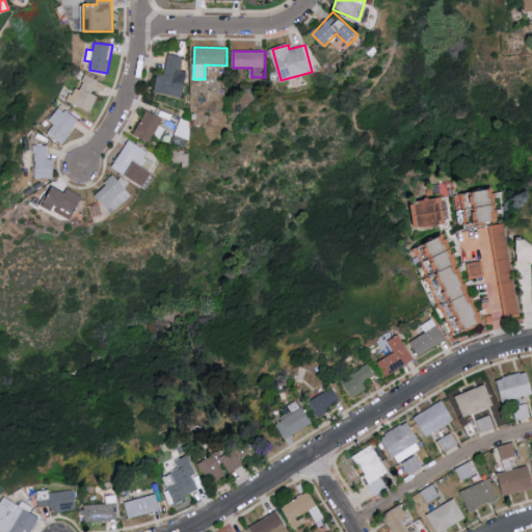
[(184,97),(187,70),(183,70),(184,56),(167,54),(165,74),(158,73),(156,94),(184,97)]
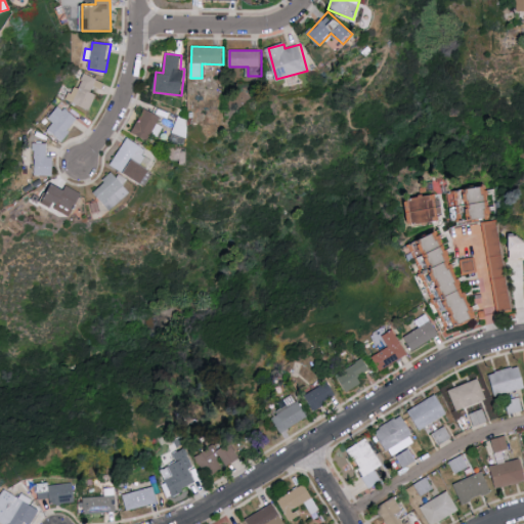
[(96,94),(92,92),(97,78),(84,74),(80,88),(72,86),(68,101),(91,108),(96,94)]
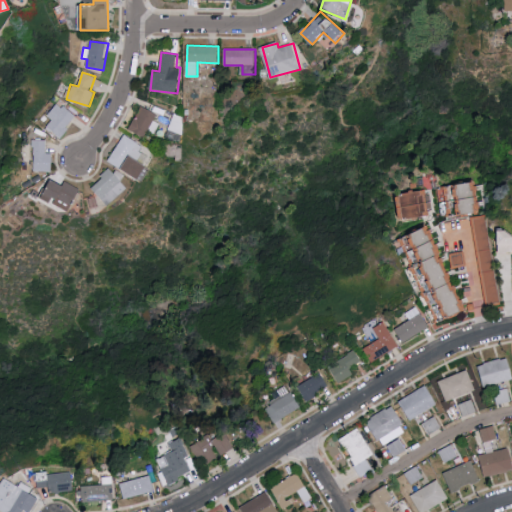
[(52,118),(47,127),(62,137),(76,115),(57,103),(48,116),(52,118)]
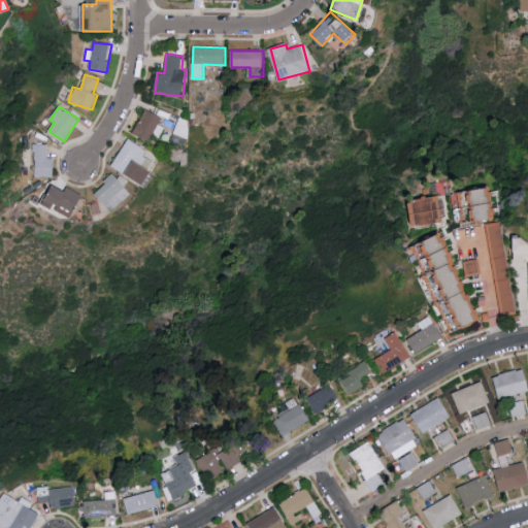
[(157,136),(165,119),(144,109),(134,135),(150,141),(152,134),(157,136)]
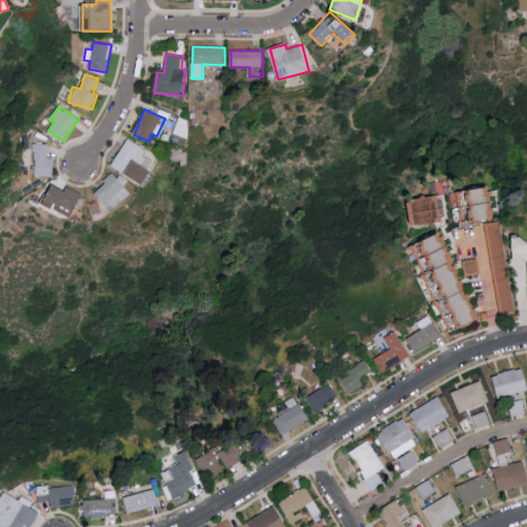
[(149,169),(156,155),(126,140),(112,168),(146,184),(153,170),(149,169)]
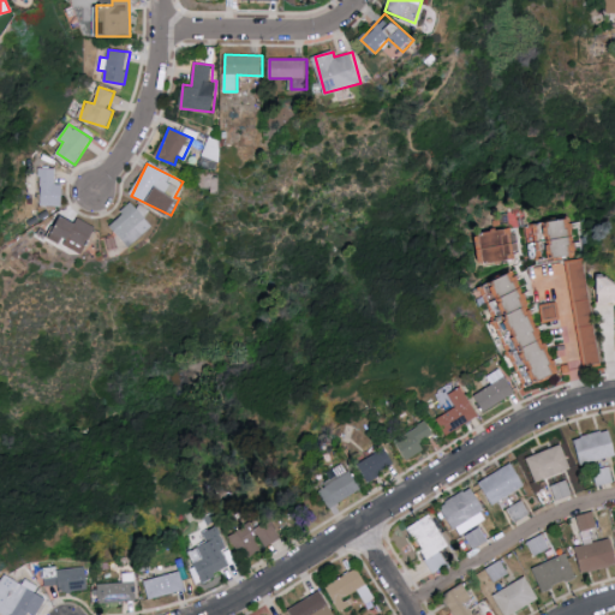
[(64,184),(55,184),(55,168),(41,168),(41,206),(64,206),(64,184)]
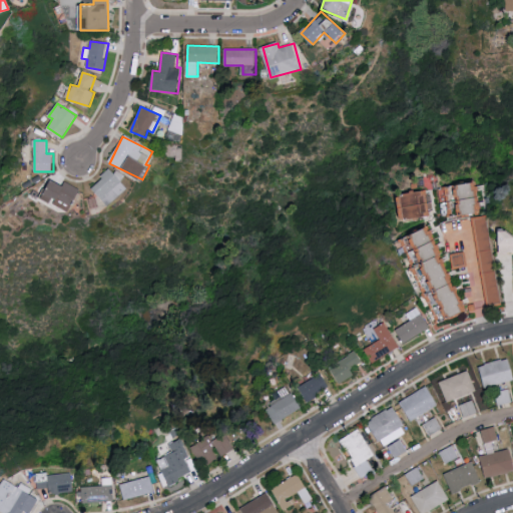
[(93,187),(106,205),(127,189),(111,167),(100,175),(103,179),(93,187)]
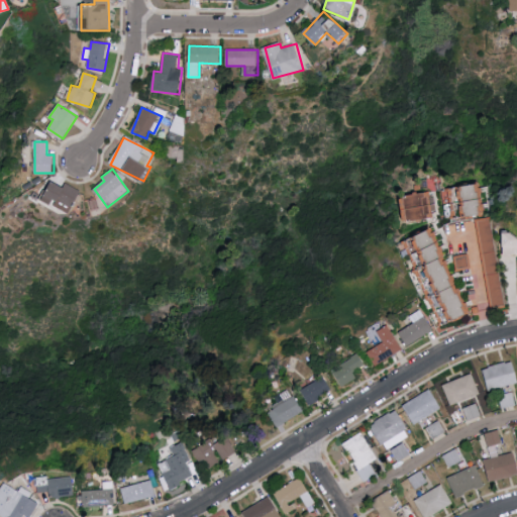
[(80,190),(66,183),(65,186),(53,181),(44,201),(71,212),(80,190)]
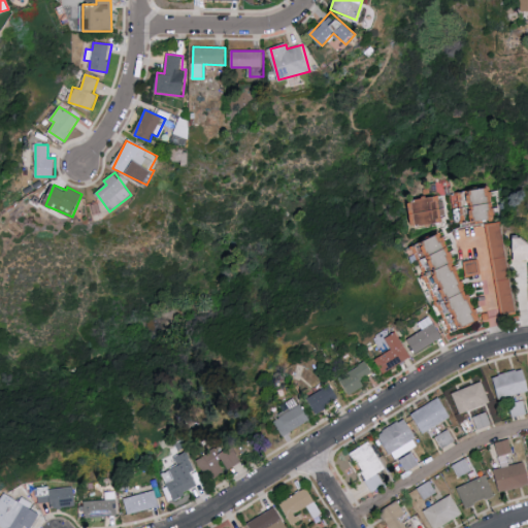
[(461,223),(494,219),(491,189),(452,193),(453,208),(459,208),(461,223)]
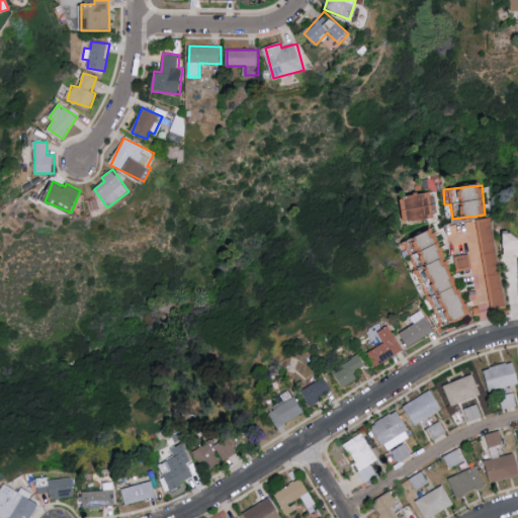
[(404,221),(434,220),(433,193),(403,195),(404,221)]
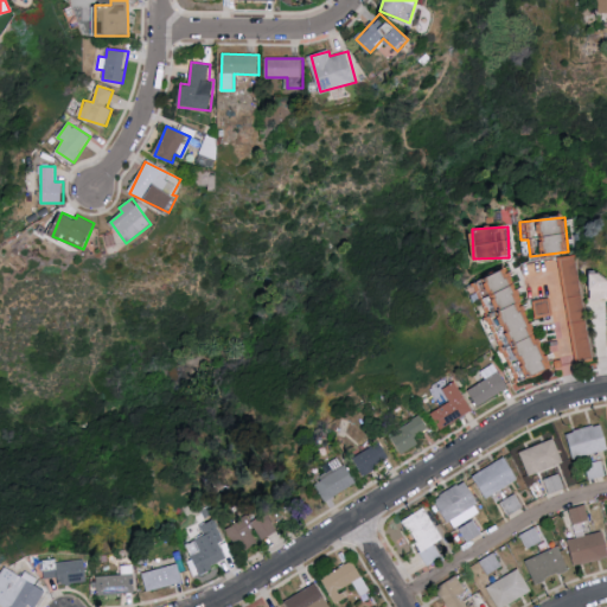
[(593,360),(575,256),(522,264),(526,294),(549,291),(554,314),(553,314),(561,365),(593,360)]
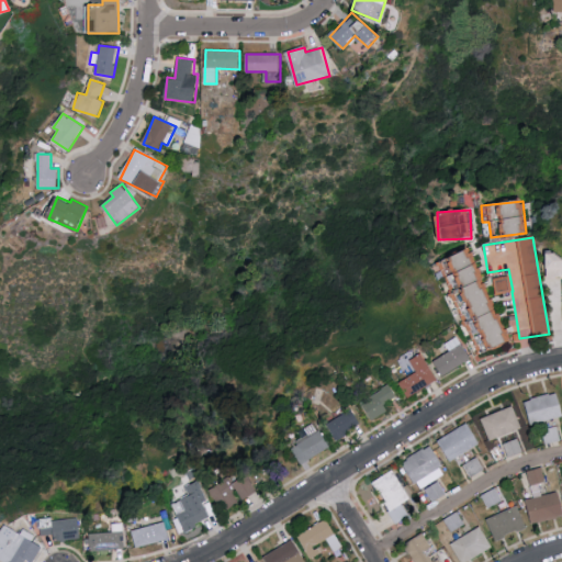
[(476,353),(508,341),(474,249),(444,260),(451,280),(448,281),(457,305),(459,305),(476,353)]
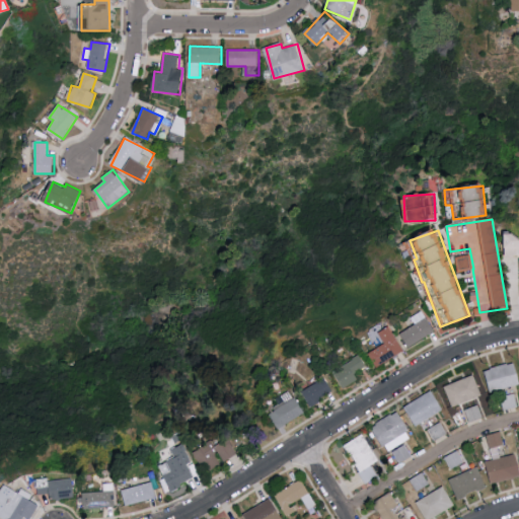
[(518,254),(518,234),(509,235),(510,254),(518,254)]
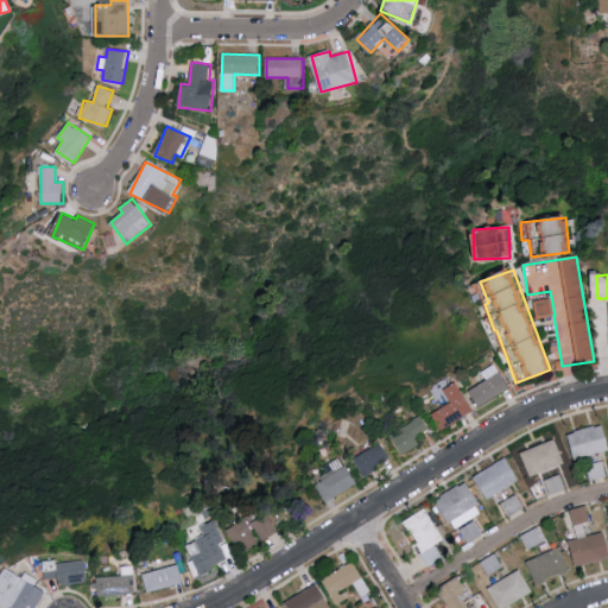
[(534,301),(534,317),(552,316),(552,299),(534,301)]
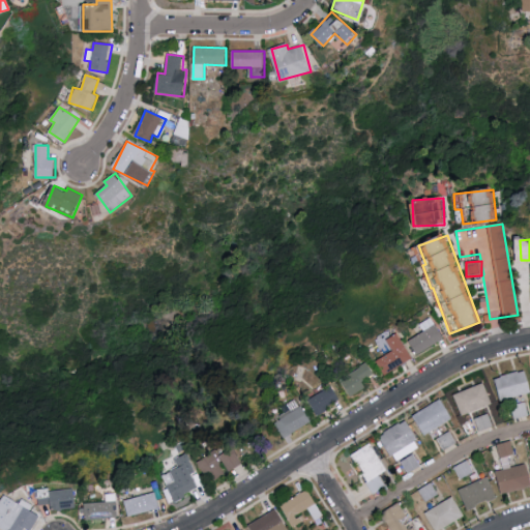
[(423,332),(410,341),(417,354),(444,340),(432,317),(418,324),(423,332)]
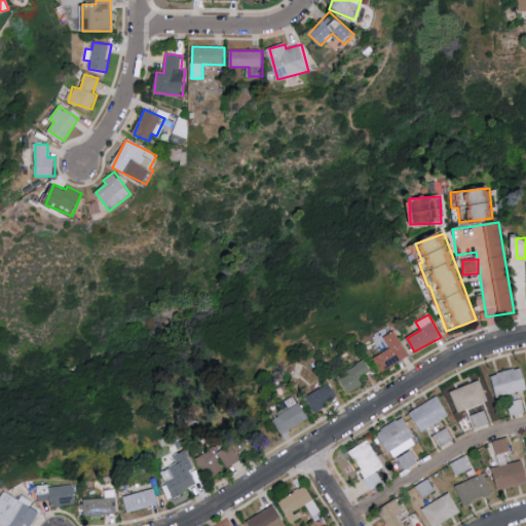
[(390,348),(374,358),(382,372),(410,355),(395,331),(383,337),(390,348)]
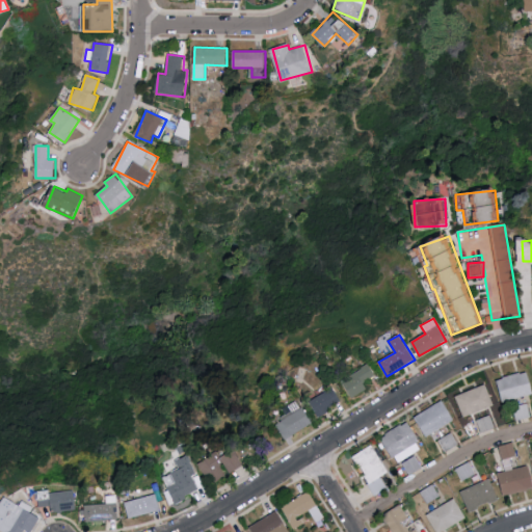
[(365,382),(375,377),(370,365),(343,378),(352,398),(369,390),(365,382)]
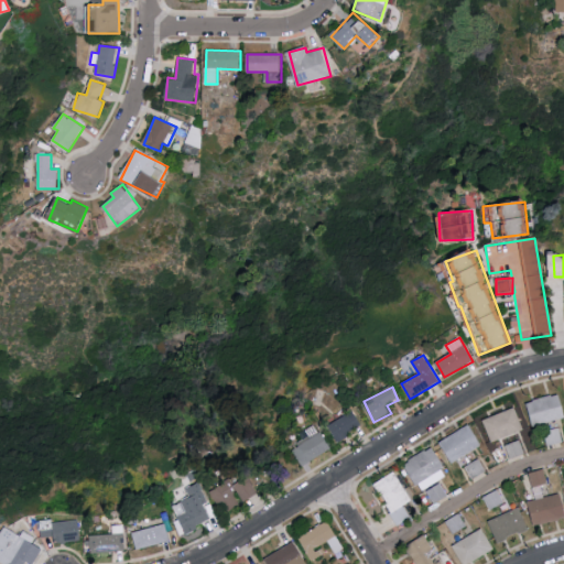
[(525,400),(529,424),(563,420),(563,415),(562,396),(525,400)]
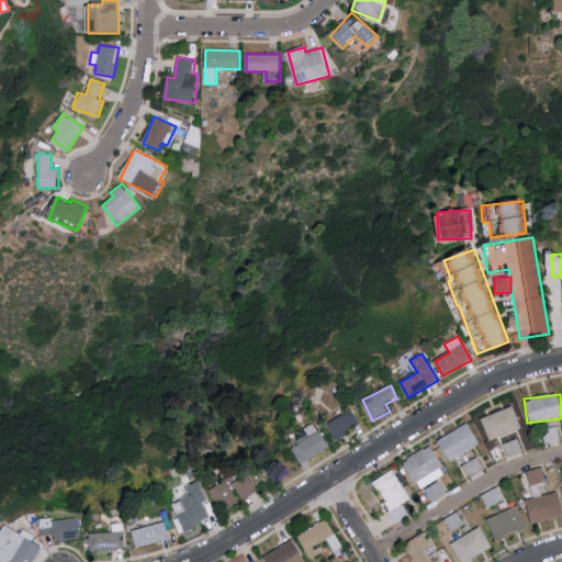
[(521,427),(513,406),(481,418),(490,440),(521,427)]
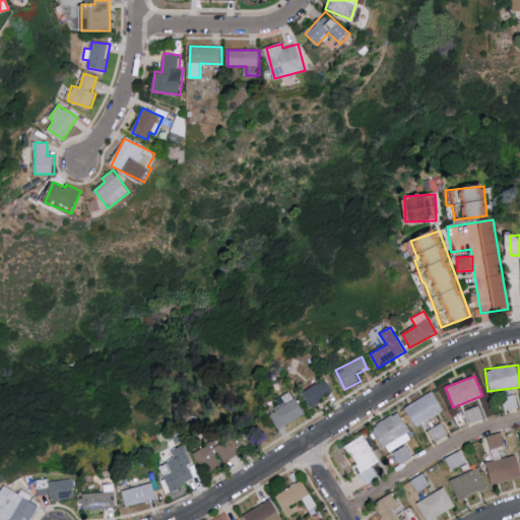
[(303,389),(309,405),(334,396),(327,380),(303,389)]
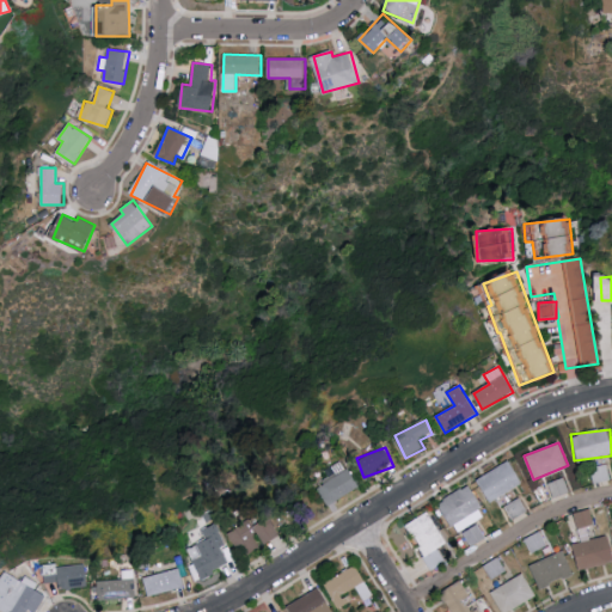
[(324,505),(356,490),(342,460),(330,466),(335,476),(316,484),(324,505)]
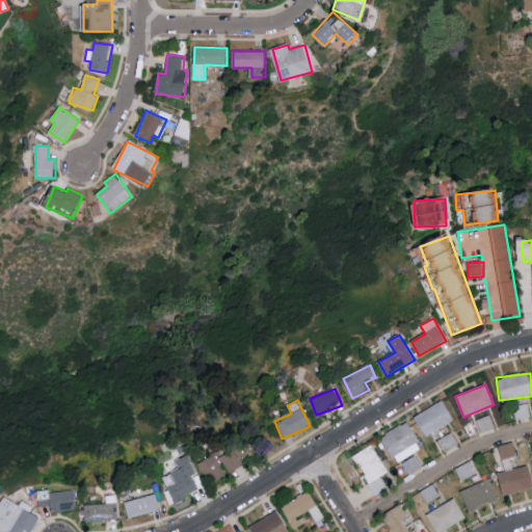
[(454,420),(443,400),(416,417),(427,435),(454,420)]
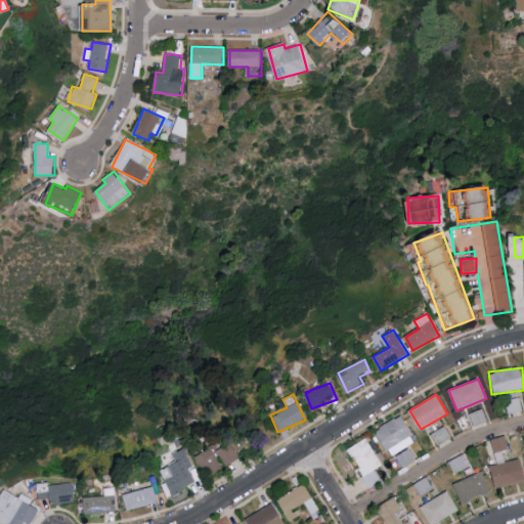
[(507,415),(523,410),(521,397),(504,401),(507,415)]
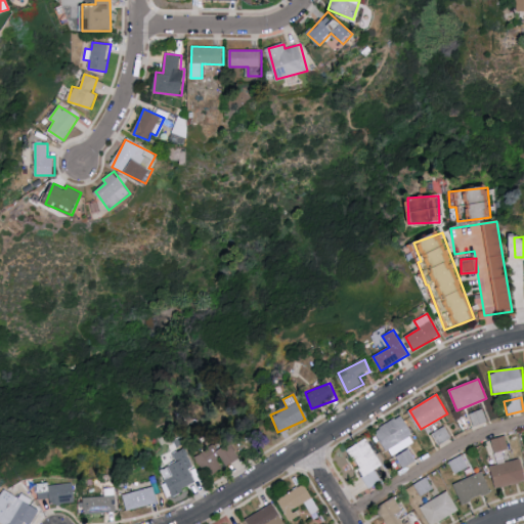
[(470,412),(473,426),(487,422),(484,408),(470,412)]
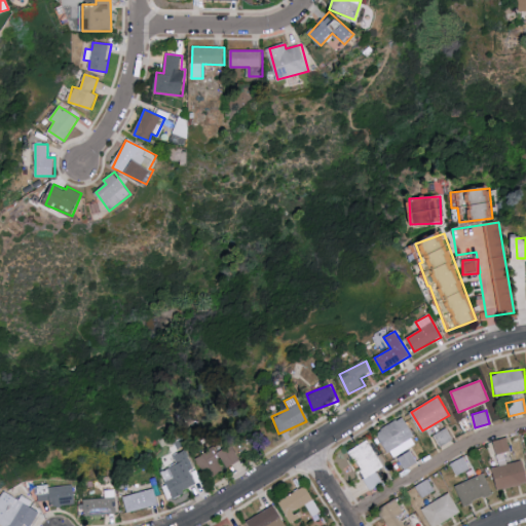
[(404,417),(377,431),(392,458),(418,444),(404,417)]
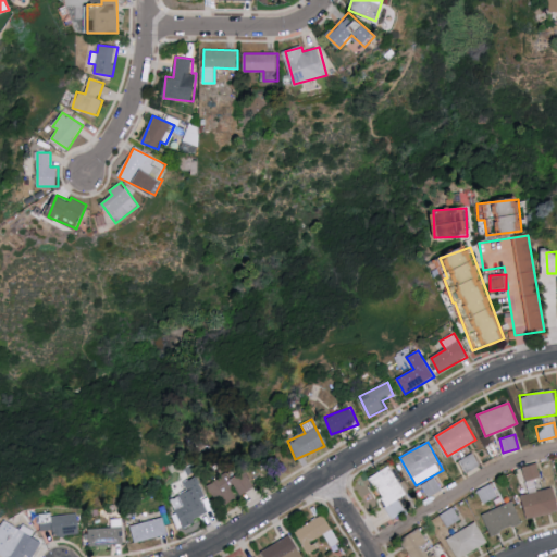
[(459,460),(467,473),(480,466),(473,453),(459,460)]
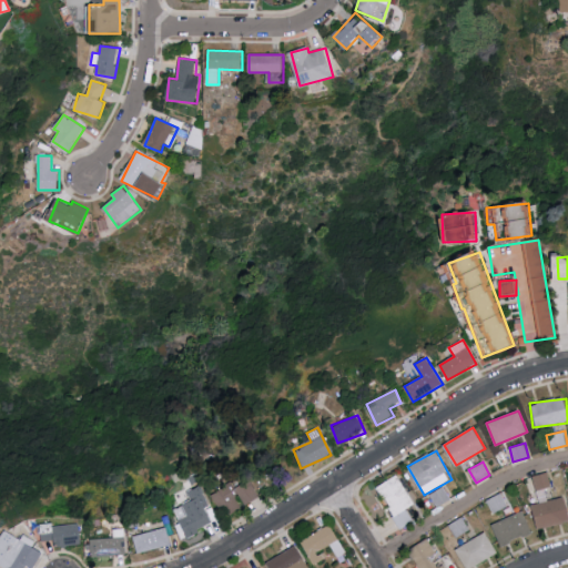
[(536,490),(551,488),(548,473),(534,476),(536,490)]
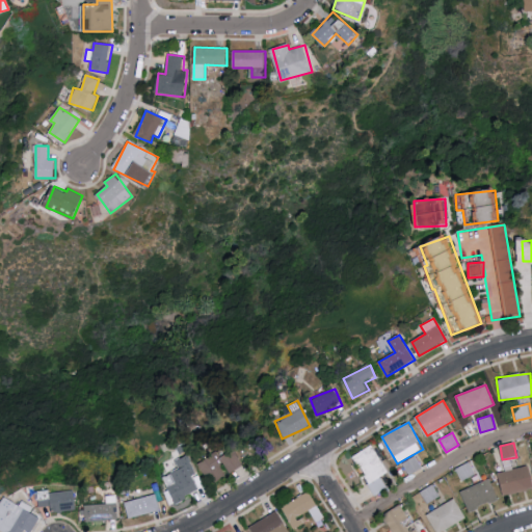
[(389,473),(374,446),(354,456),(375,496),(388,488),(381,477),(389,473)]
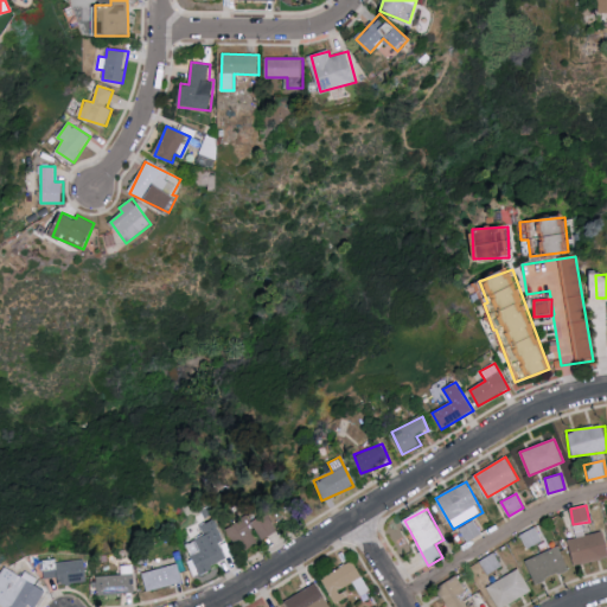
[(279,532),(270,515),(255,522),(263,540),(279,532)]
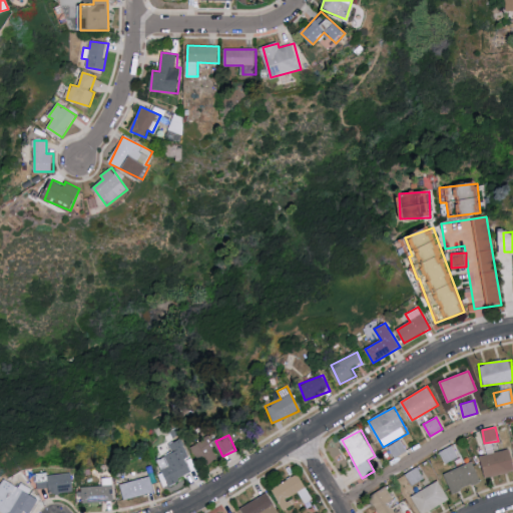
[(191,447),(203,468),(218,459),(207,438),(191,447)]
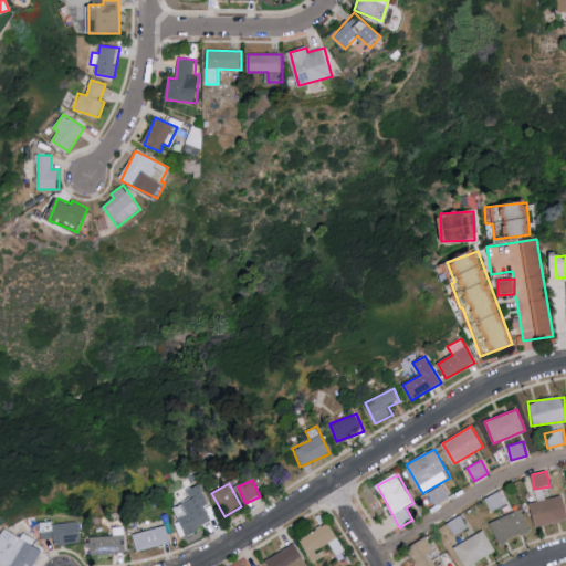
[(215,522),(198,484),(187,490),(190,499),(184,502),(189,514),(179,519),(186,534),(215,522)]
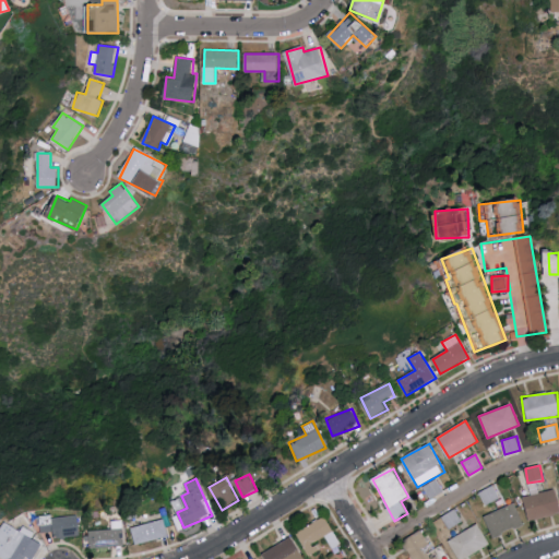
[(444,492),(437,479),(421,488),(428,501),(444,492)]
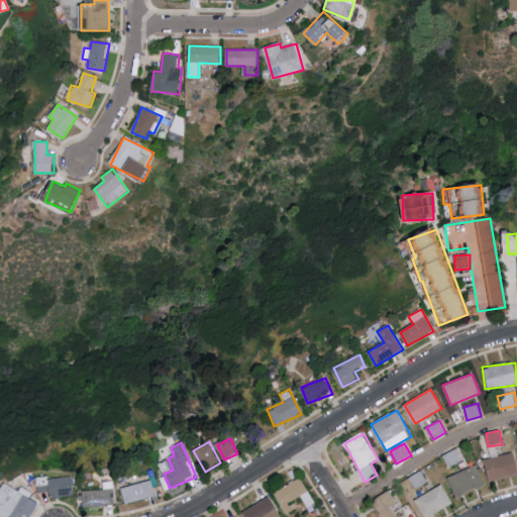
[(443,455),(449,467),(463,459),(457,448),(443,455)]
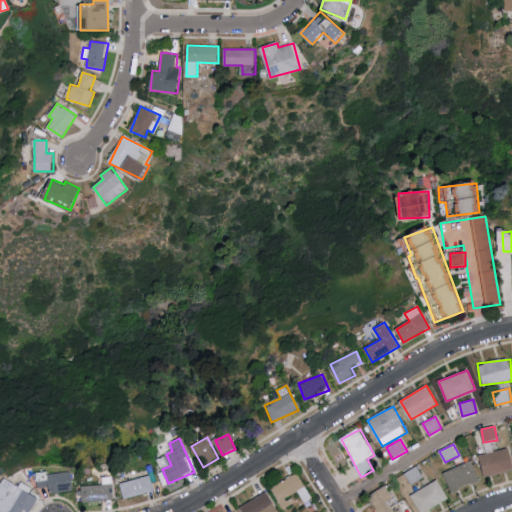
[(480,454),(485,477),(511,470),(511,462),(509,448),(480,454)]
